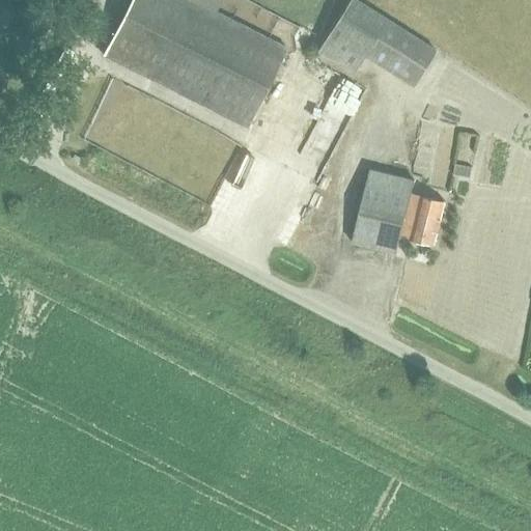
[(0,0),(0,24),(2,26),(15,0),(0,0)]
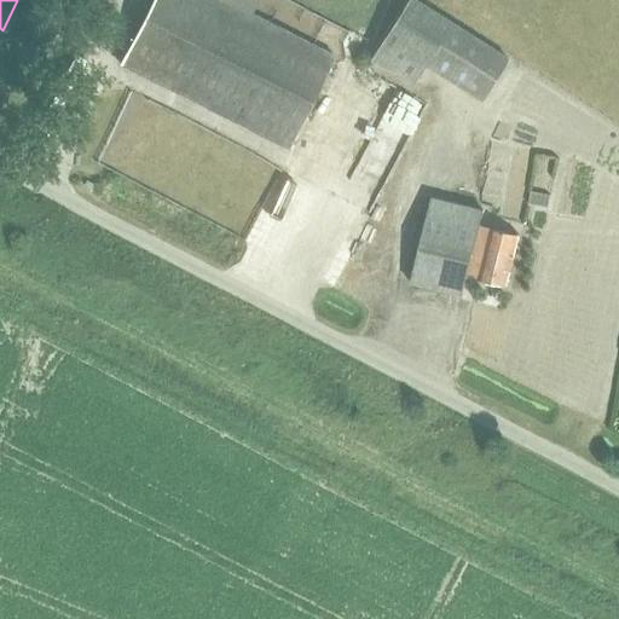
[(334,57),(250,16),(256,4),(249,0),(151,0),(120,65),(287,150),(334,57)]
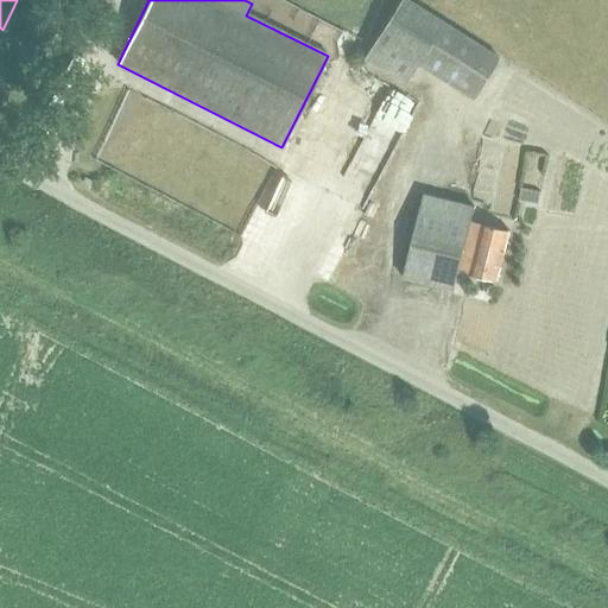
[(416,64),(456,89),(475,101),(500,61),(403,0),(398,0),(362,58),(404,84),(416,64)]
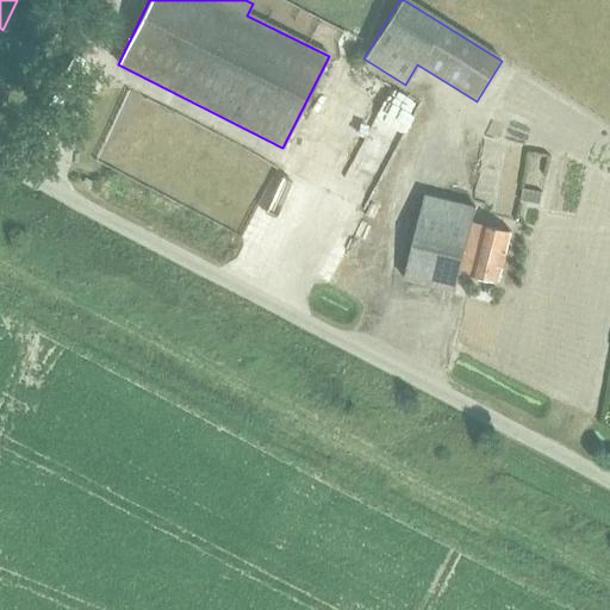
[(332,134),(348,95),(324,86),(309,123),(332,134)]
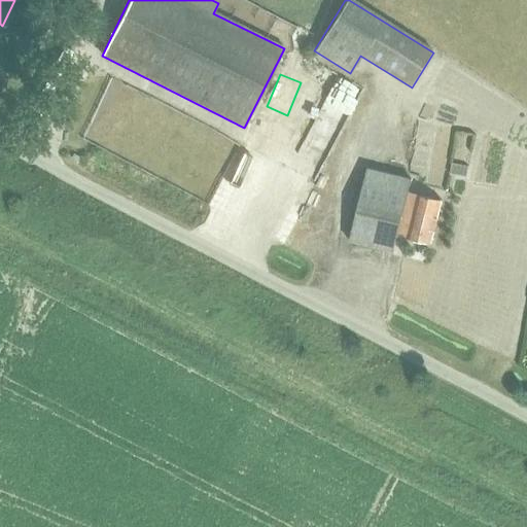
[(353,107),(359,88),(341,81),(335,101),(353,107)]
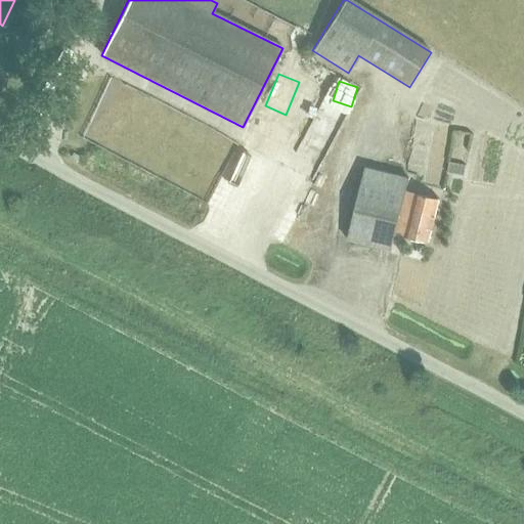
[(448,164),(447,174),(464,176),(465,166),(448,164)]
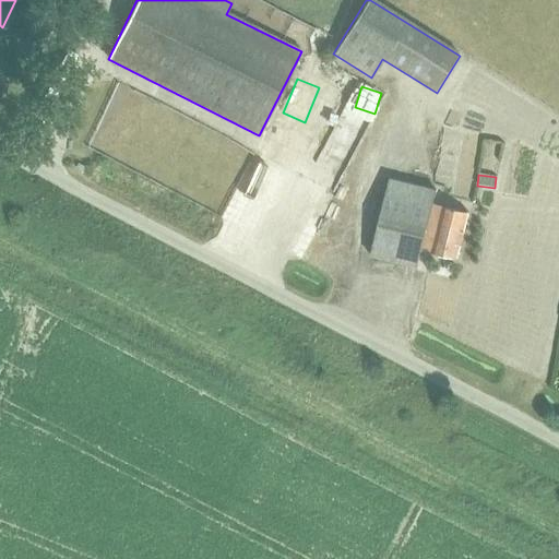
[(466,213),(441,206),(430,204),(433,191),(382,178),(364,254),(415,268),(419,251),(455,260),(466,213)]
